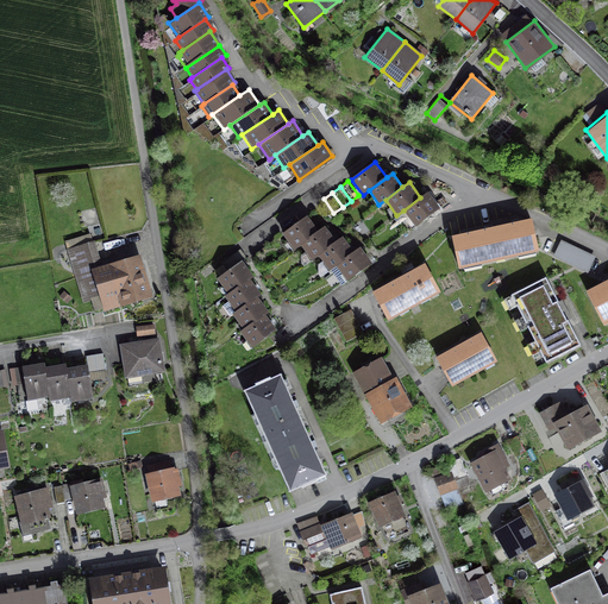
[(403,211),(415,226),(439,209),(427,193),(420,197),(403,211)]
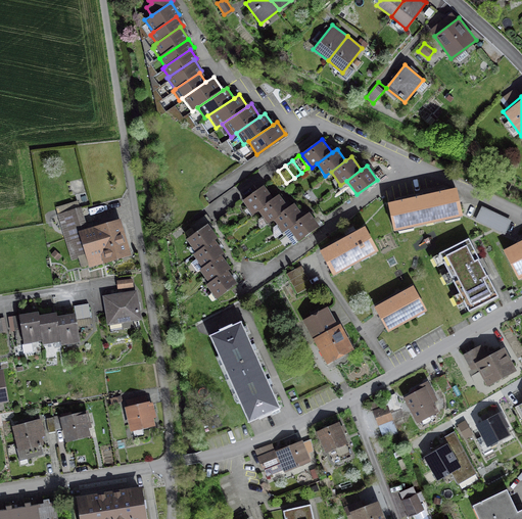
[(272,199),(262,185),(241,200),(251,214),(256,210),(272,199)]
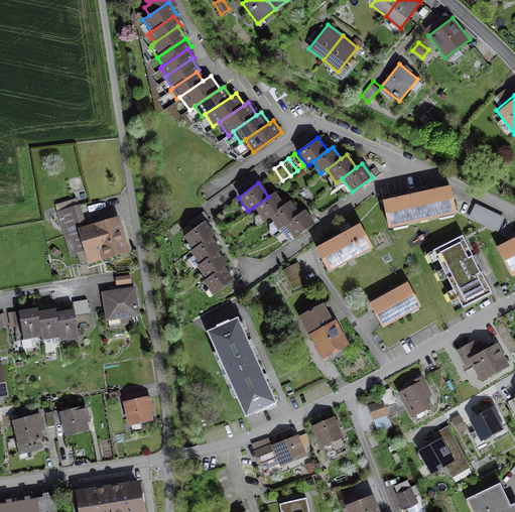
[(327,188),(337,200),(343,194),(334,182),(327,188)]
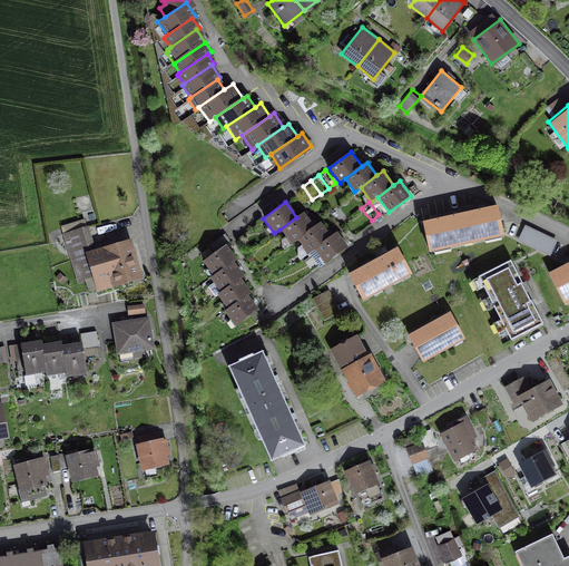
[(497,204),(423,221),(431,252),(503,236),(497,204)]
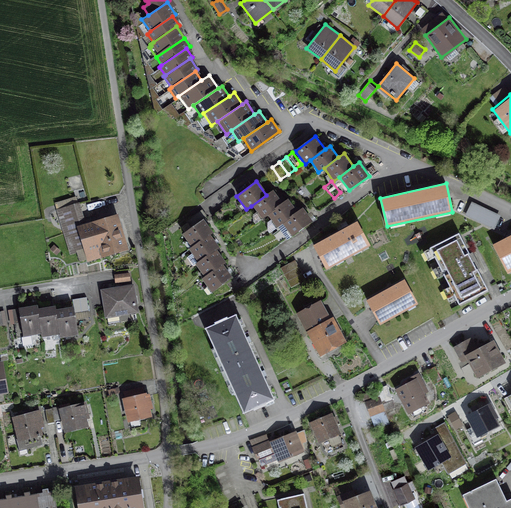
[(324,187),(318,192),(327,203),(334,198),(324,187)]
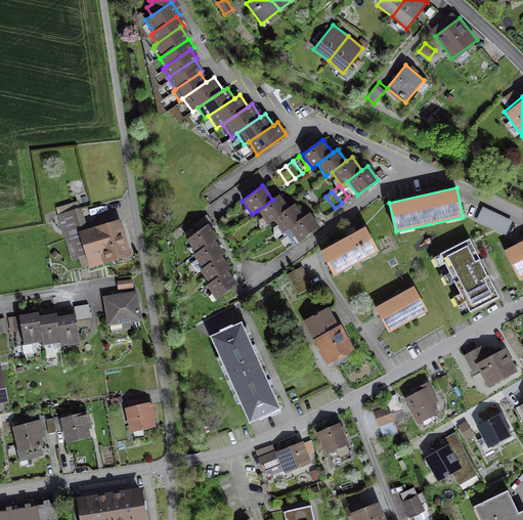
[(257,211),(267,224),(273,220),(290,208),(279,195),(272,200),(257,211)]
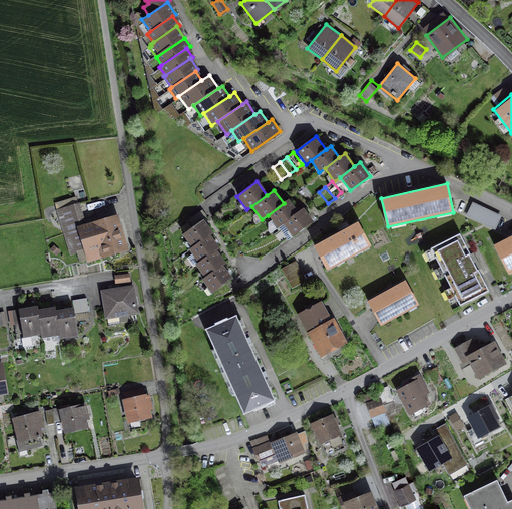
[(321,209),(328,203),(319,192),(312,198),(321,209)]
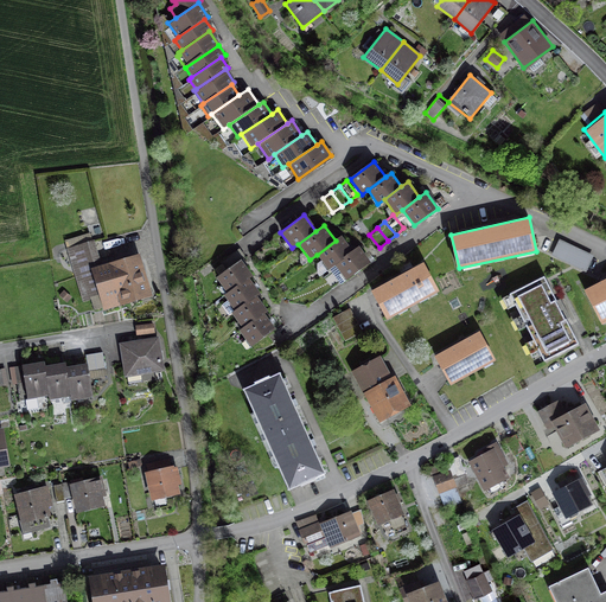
[(268,239),(280,255),(286,250),(275,235),(268,239)]
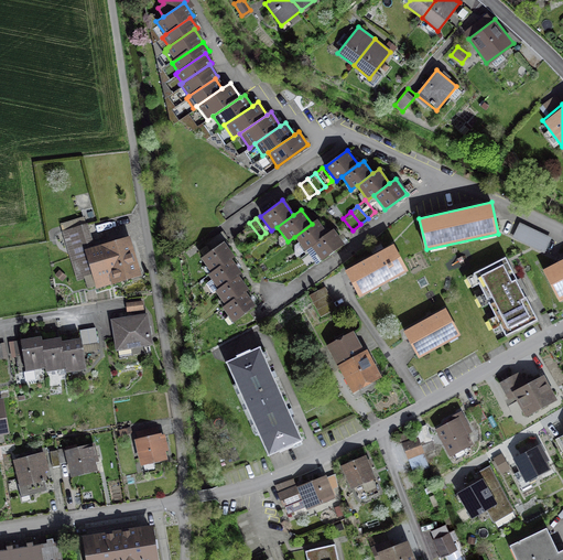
[(520,218),(513,232),(544,248),(551,235),(520,218)]
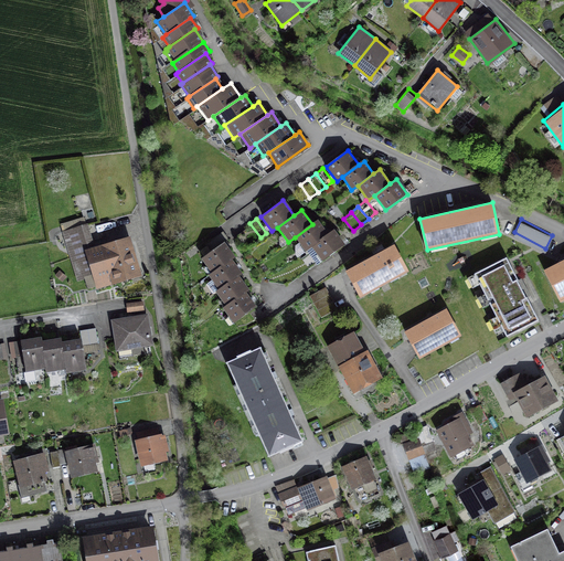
[(295,237),(305,252),(311,247),(329,234),(318,220),(312,224),(295,237)]
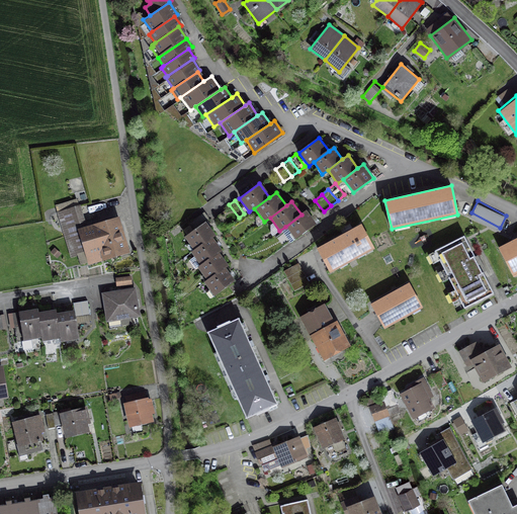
[(115,220),(86,229),(78,202),(58,208),(71,252),(87,247),(91,257),(123,247),(115,220)]
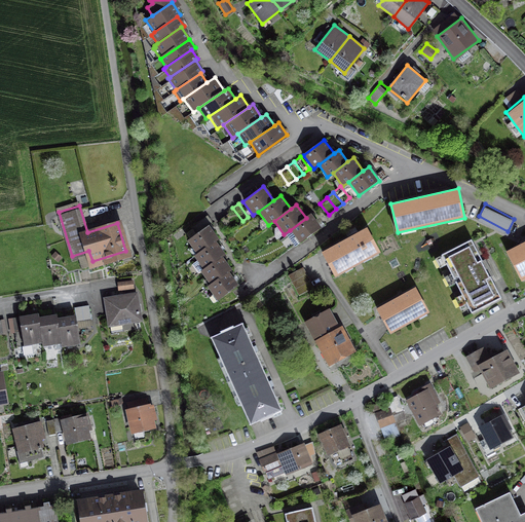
[(225,213),(235,226),(242,221),(232,208),(225,213)]
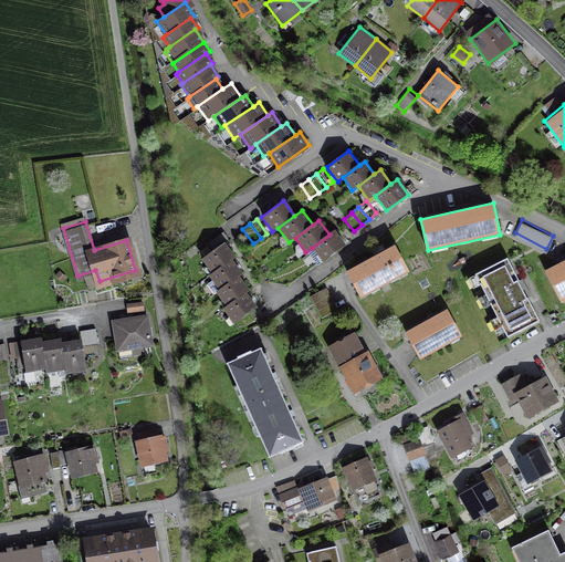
[(246,249),(253,243),(242,229),(236,235),(246,249)]
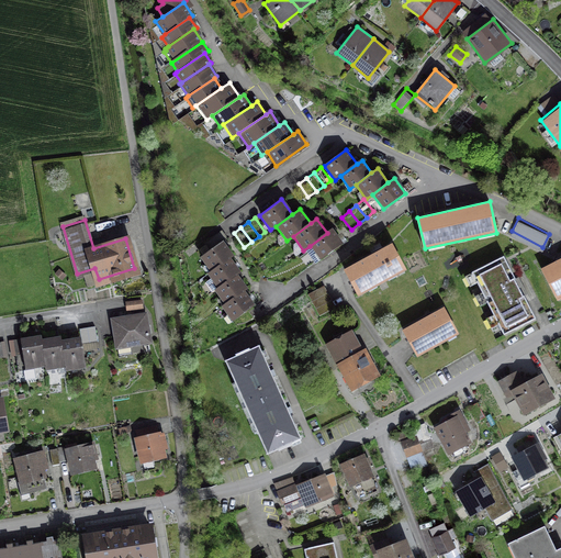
[(310,246),(320,260),(344,243),(333,229),(327,233),(310,246)]
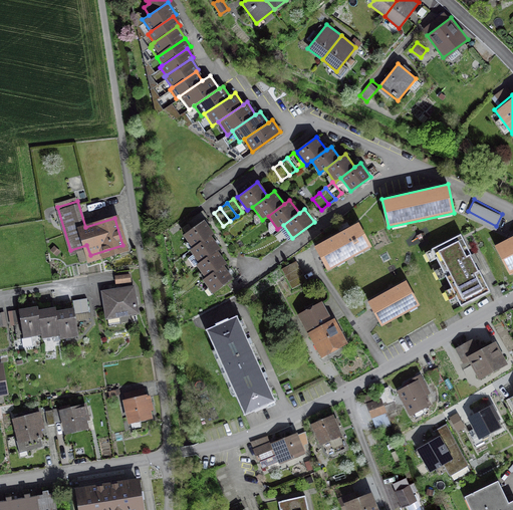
[(213,233),(203,219),(183,233),(193,247),(210,235),(213,233)]
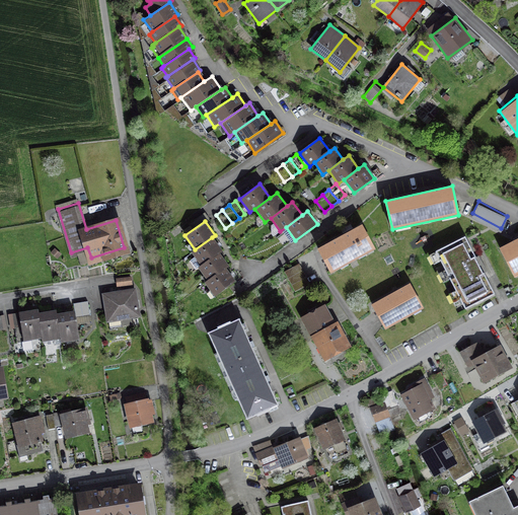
[(363,225),(317,249),(330,273),(375,248),(363,225)]
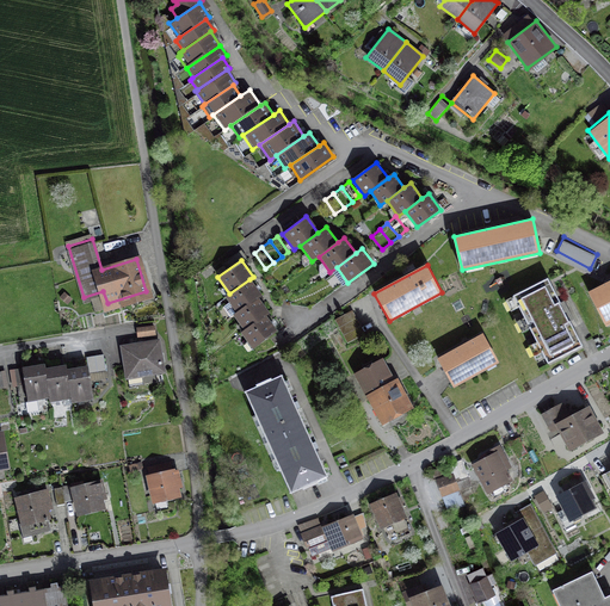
[(319,278),(328,292),(336,286),(327,273),(319,278)]
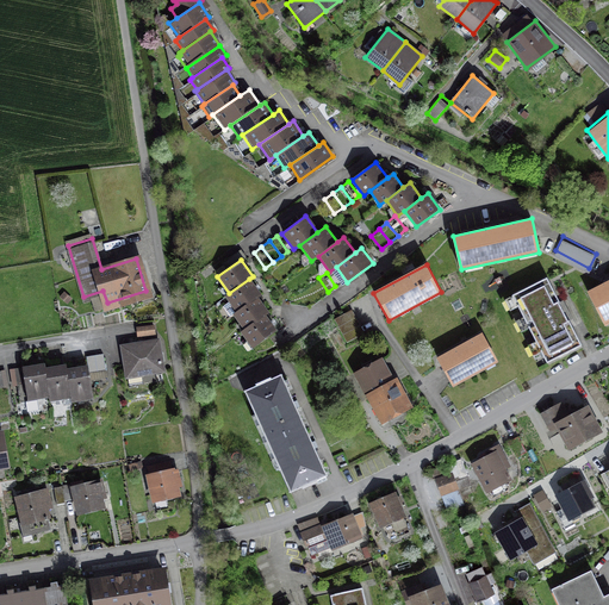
[(539,275),(503,293),(510,309),(546,291),(539,275)]
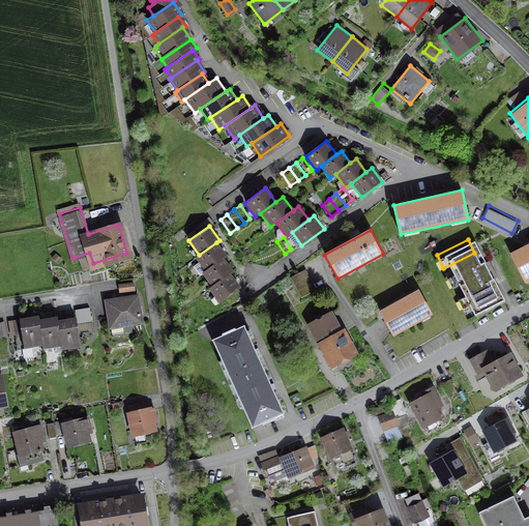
[(269,246),(277,258),(285,254),(276,241),(269,246)]
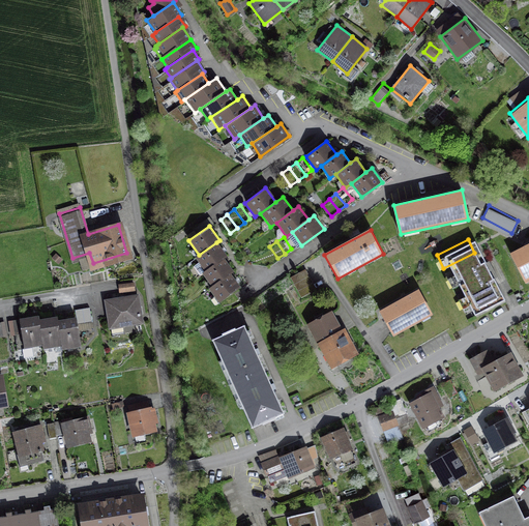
[(195,257),(204,271),(225,257),(227,256),(216,242),(199,255),(195,257)]
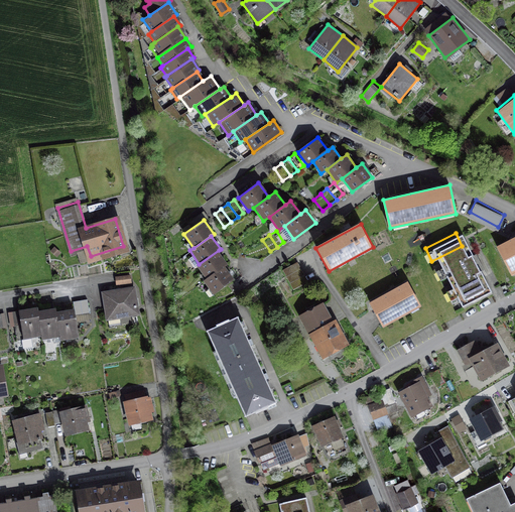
[(514,238),(496,248),(511,276),(514,274),(514,238)]
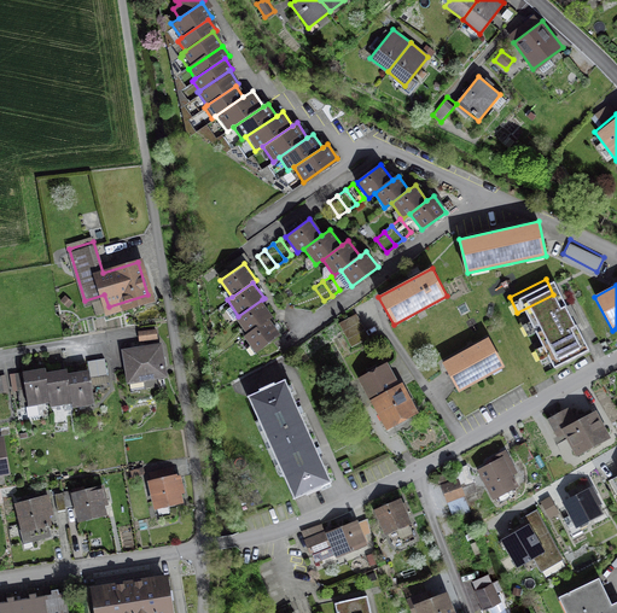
[(315,307),(324,301),(314,287),(307,293),(315,307)]
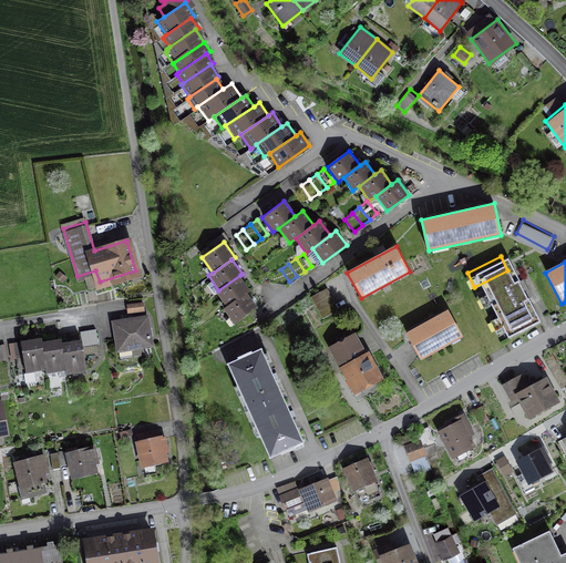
[(215,293),(225,308),(246,294),(250,290),(240,275),(218,290),(215,293)]
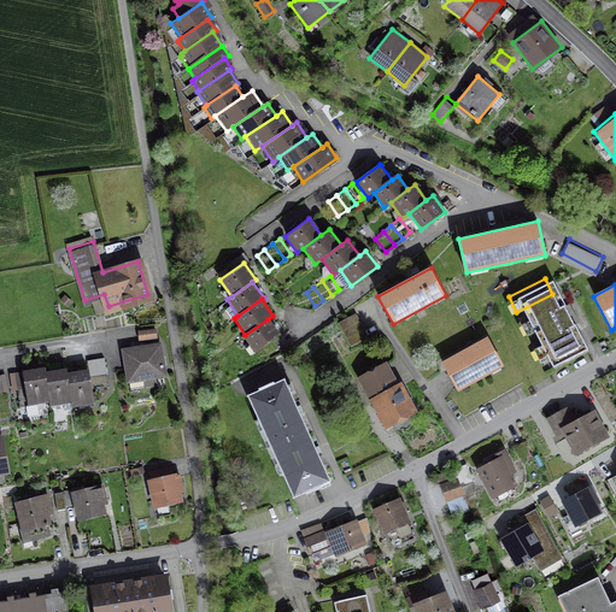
[(569,299),(520,324),(534,353),(584,328),(569,299)]
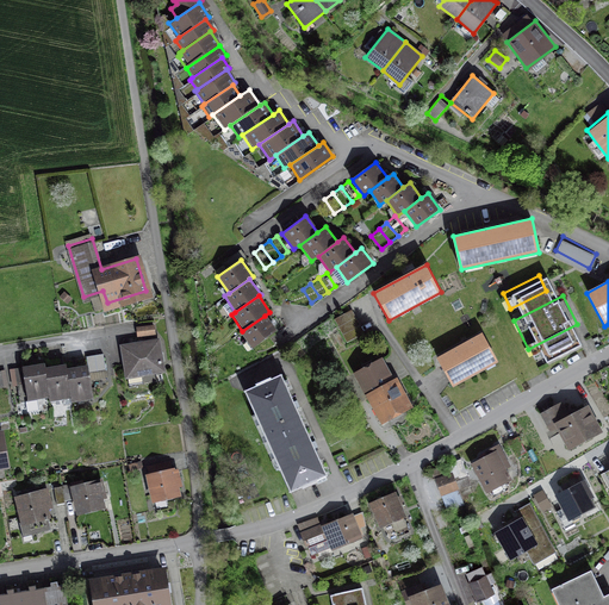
[(352,307),(335,317),(348,340),(364,331),(352,307)]
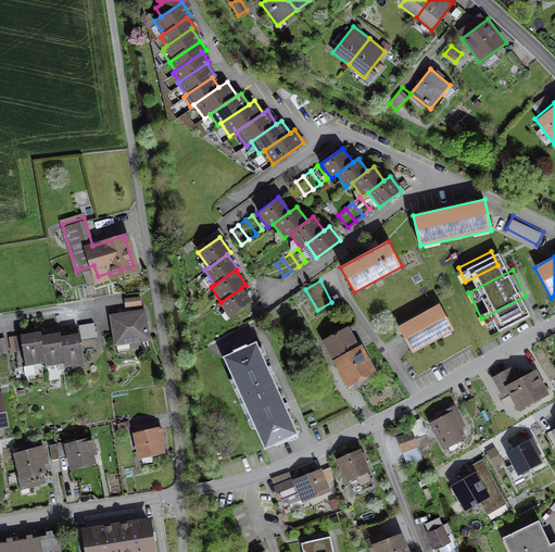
[(219,303),(229,316),(251,302),(241,288),(221,302),(219,303)]
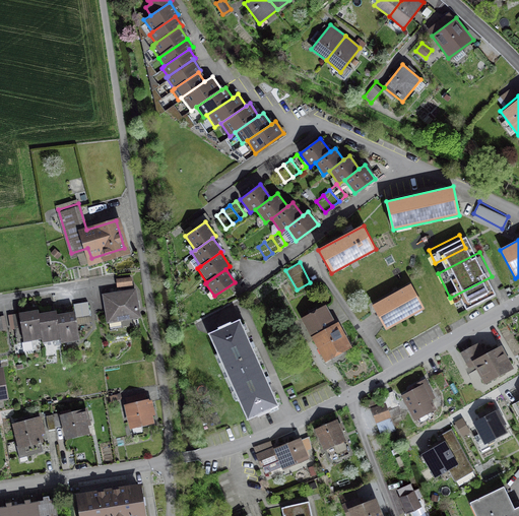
[(130,274),(116,275),(117,282),(131,281),(130,274)]
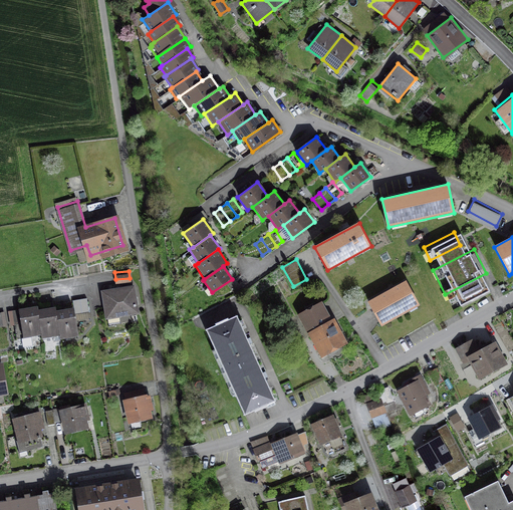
[(408,280),(368,301),(381,326),(421,305),(408,280)]
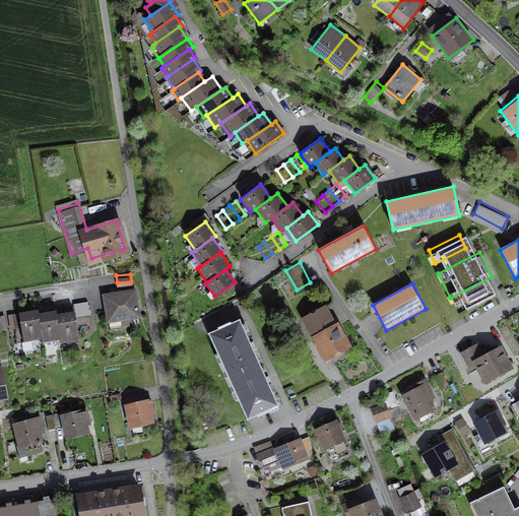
[(116,296),(105,298),(108,317),(138,312),(134,286),(115,289),(116,296)]
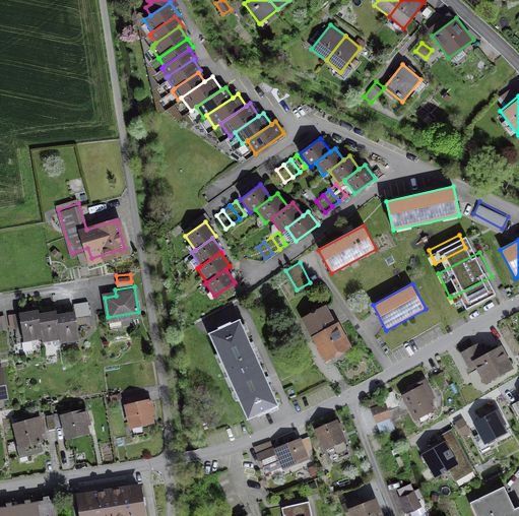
[(80,299),(82,314),(75,315),(76,320),(90,318),(87,298),(80,299)]
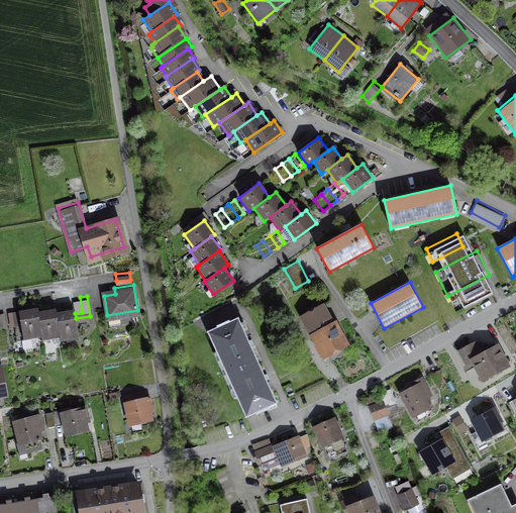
[(82,312),(80,297),(73,298),(75,313),(82,312)]
